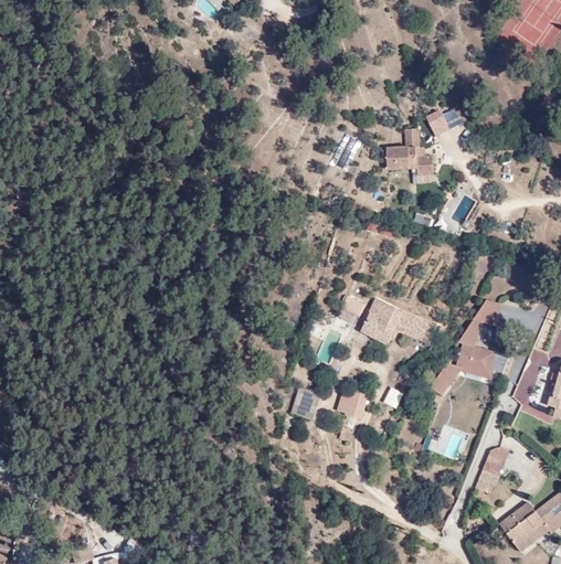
[(235,2),(241,7),(246,0),(215,0),(226,11),(235,2)]
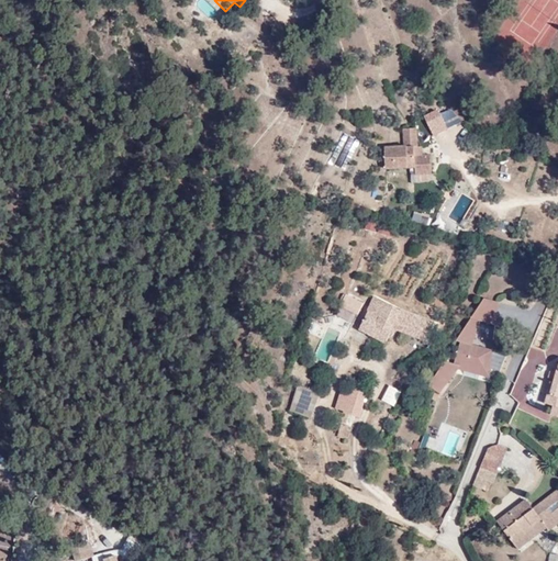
[(421,115),(431,135),(443,130),(436,115),(431,111),(421,115)]
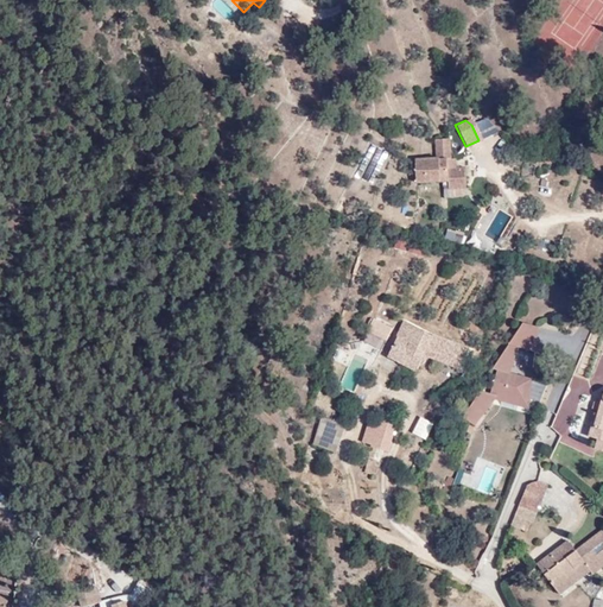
[(414,163),(419,185),(443,184),(443,191),(459,190),(458,171),(449,171),(448,162),(444,163),(443,141),(429,143),(430,162),(414,163)]
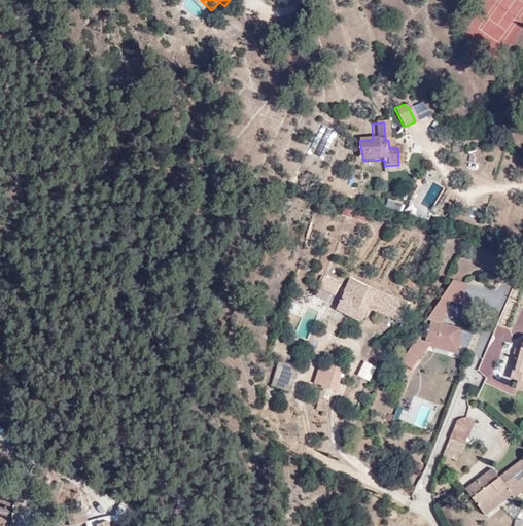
[(339,207),(338,214),(348,216),(350,209),(339,207)]
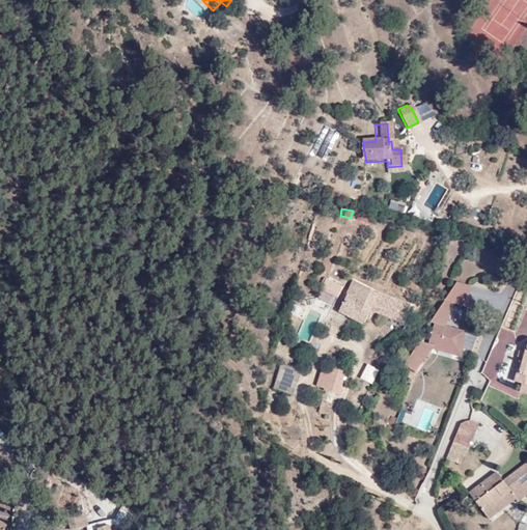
[(355,211),(352,218),(364,223),(367,216),(355,211)]
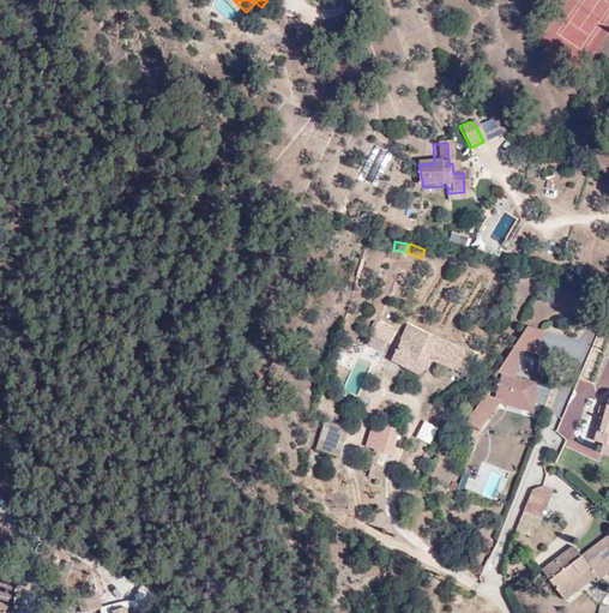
[(423,355),(465,368),(472,344),(402,319),(396,337),(392,346),(380,341),(378,350),(390,354),(387,359),(418,370),(423,355)]
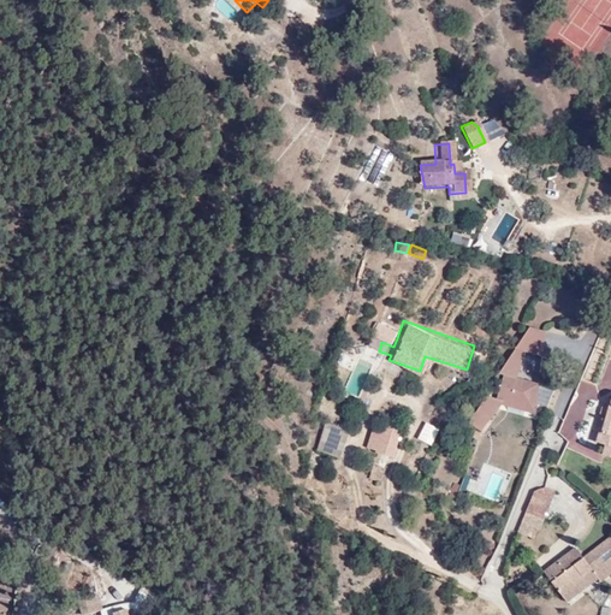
[(533,323),(518,346),(526,348),(544,353),(546,326),(533,323)]
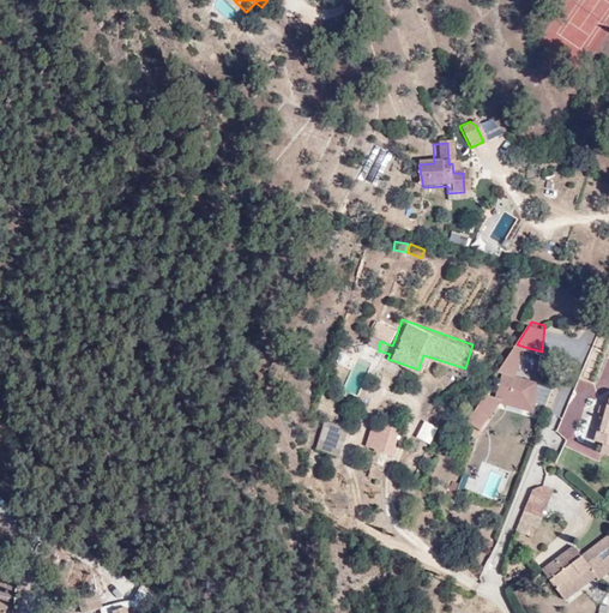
[(383,332),(380,341),(392,346),(396,337),(383,332)]
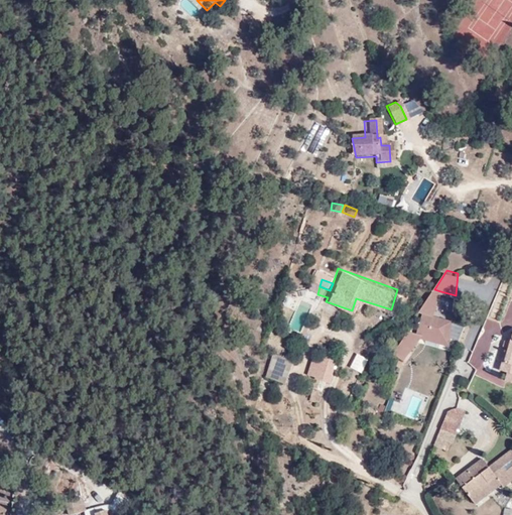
[(408,329),(399,342),(413,345),(422,335),(424,333),(438,337),(444,316),(434,313),(440,293),(433,290),(421,308),(423,309),(416,331),(408,329)]
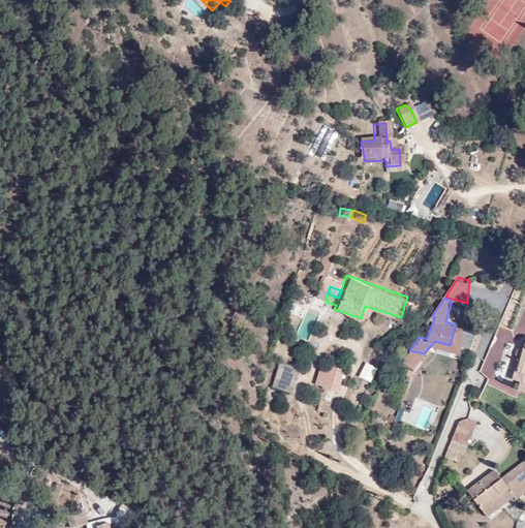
[(463,327),(456,324),(450,345),(458,347),(463,327)]
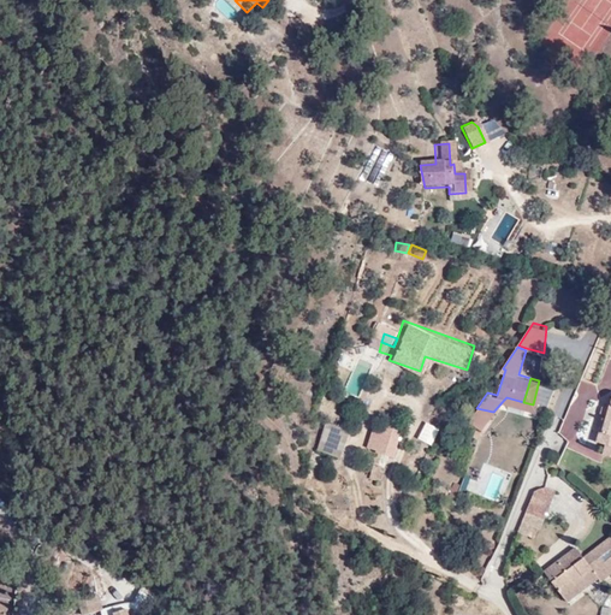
[(610,398),(610,402),(609,407),(606,406),(595,441),(604,443),(601,454),(610,456),(610,398)]
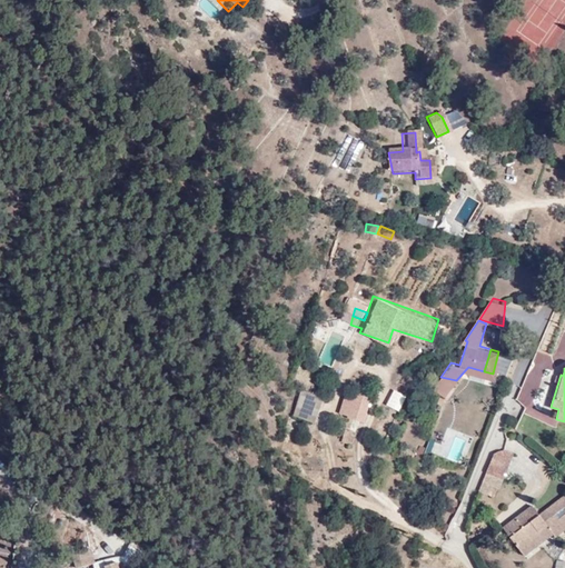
[(434,388),(445,395),(456,380),(440,377),(434,388)]
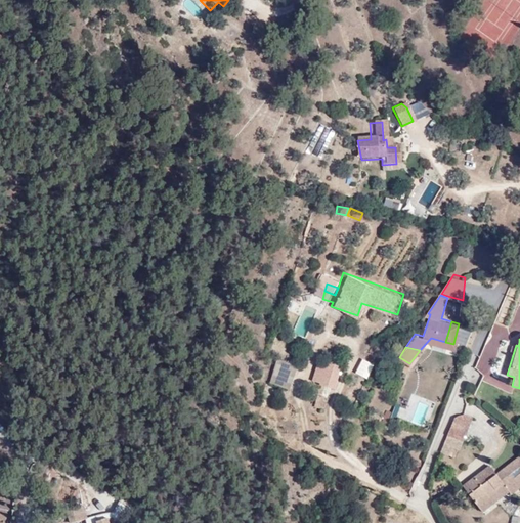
[(316,385),(331,389),(339,363),(334,362),(336,354),(330,353),(328,361),(325,360),(322,368),(317,383),(316,385)]
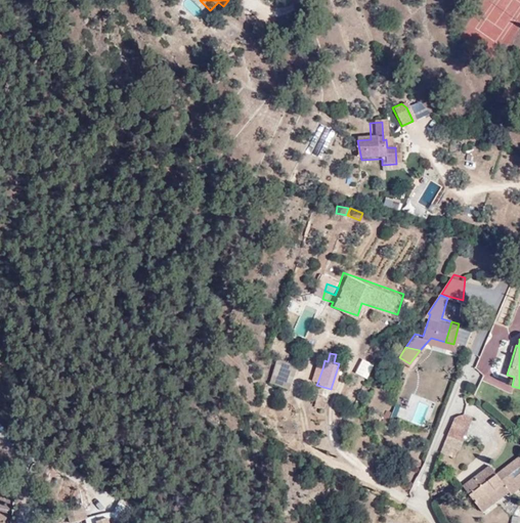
[(287,388),(293,364),(272,358),(266,382),(287,388)]
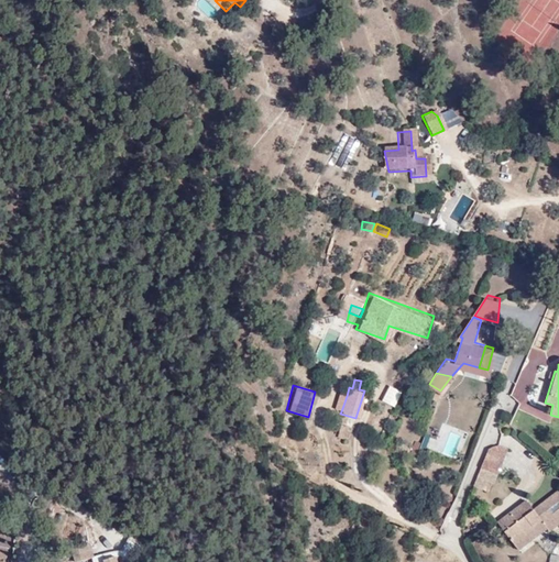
[(341,411),(347,396),(337,392),(330,408),(341,411)]
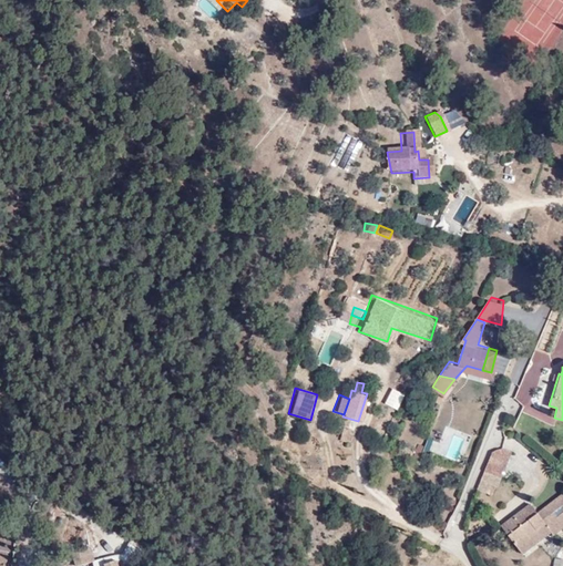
[(338,430),(336,439),(345,442),(347,433),(338,430)]
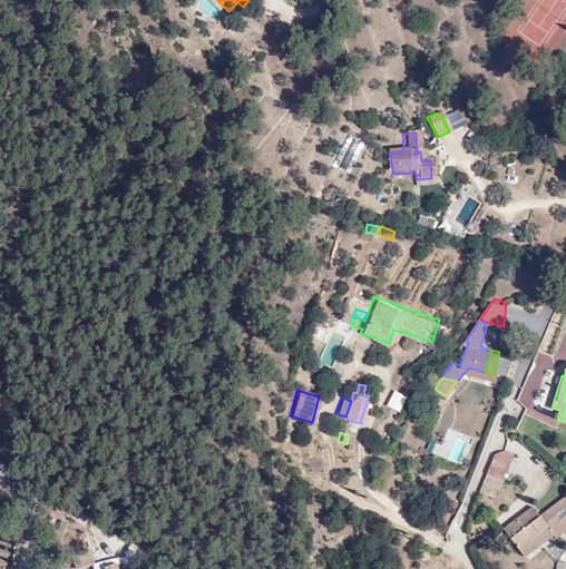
[(416,432),(410,445),(420,450),(426,437),(416,432)]
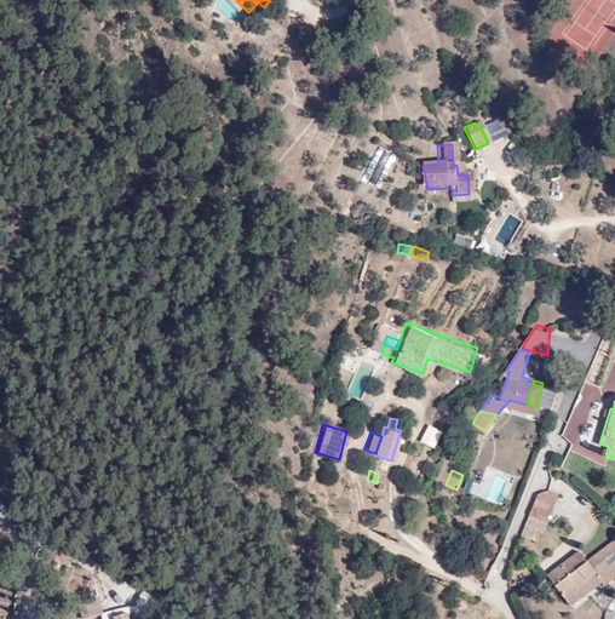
[(539,492),(529,515),(547,522),(559,494),(552,492),(546,492),(539,492)]
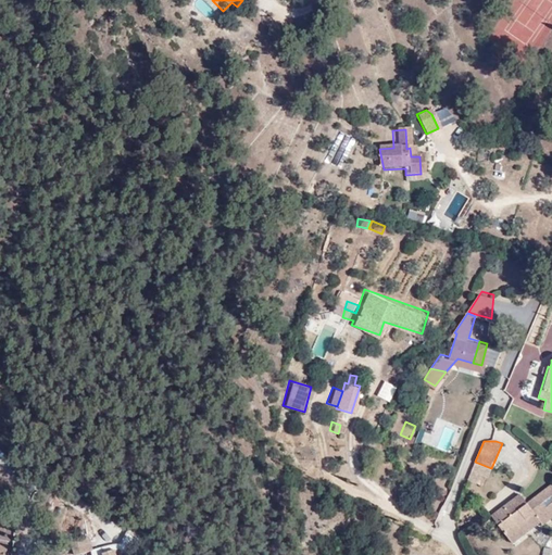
[(487,478),(491,468),(475,462),(471,471),(485,477),(487,478)]
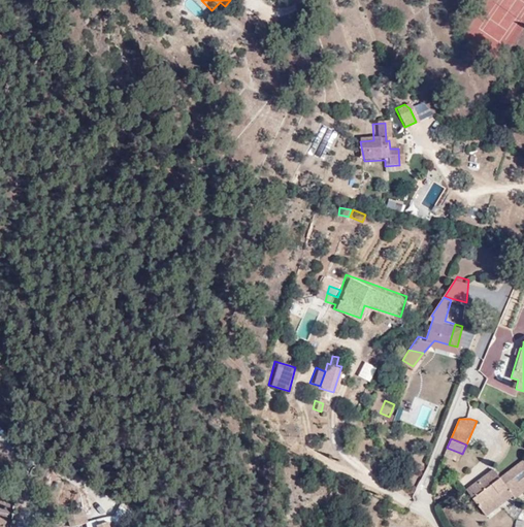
[(460,453),(447,448),(444,455),(457,461),(460,453)]
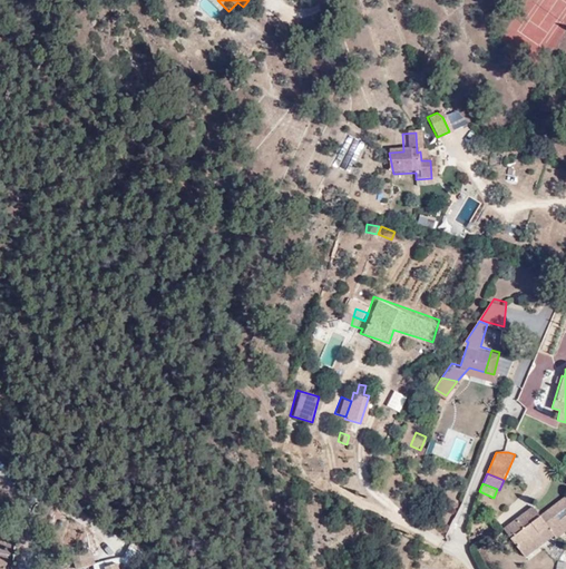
[(554,538),(565,528),(565,494),(539,514),(535,519),(527,509),(503,528),(519,551),(539,536),(537,532),(546,527),(552,535),(554,538)]
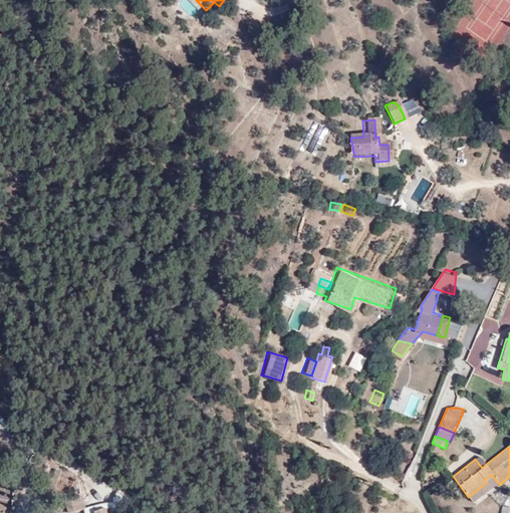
[(475,459),(482,468),(486,464),(479,456),(475,459)]
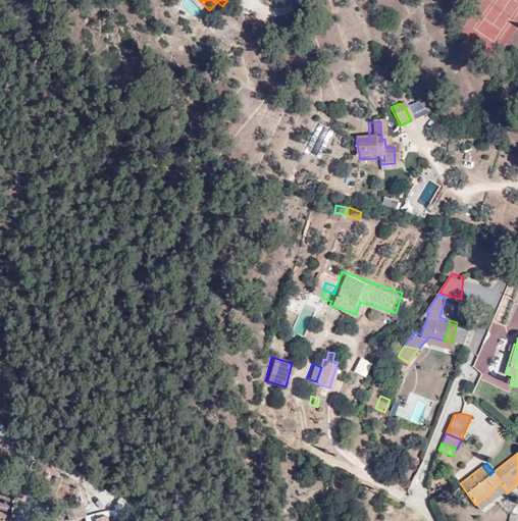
[(491,487),(494,490),(475,505),(478,509),(505,489),(500,482),(491,487)]
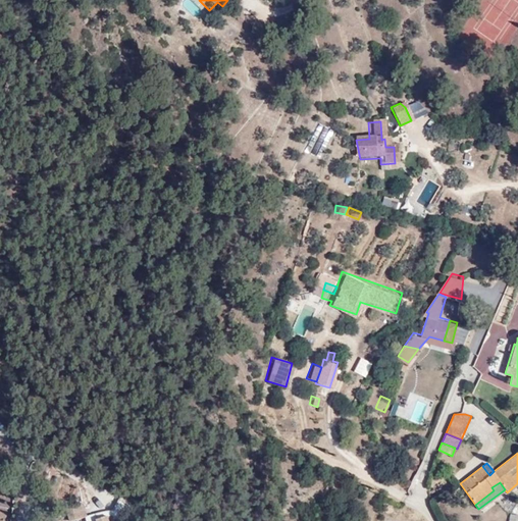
[(506,511),(513,502),(505,495),(497,504),(506,511)]
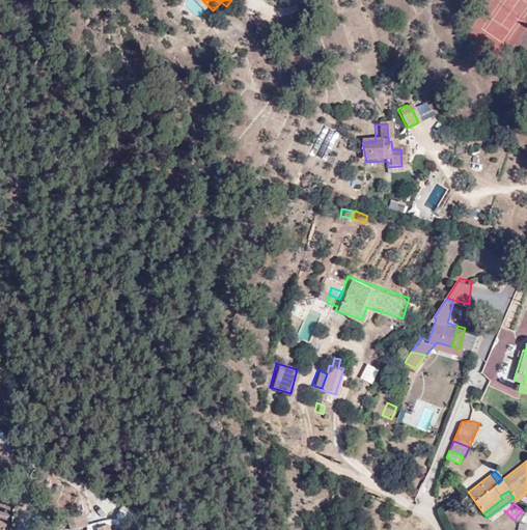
[(75,529),(81,528),(75,514),(53,523),(56,529),(59,528),(59,529),(75,529)]
